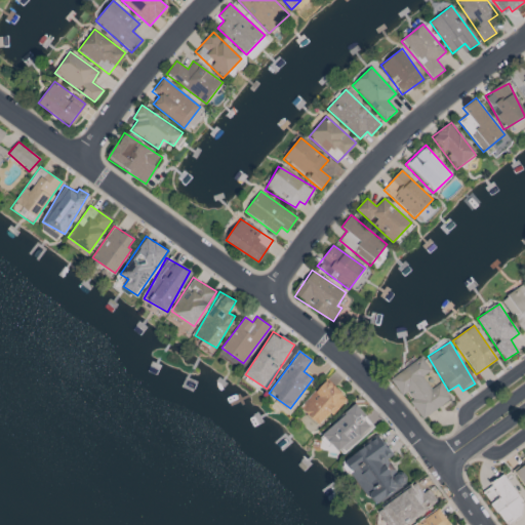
[(451,399),(440,382),(431,389),(422,376),(431,371),(420,357),(390,378),(401,396),(405,393),(422,418),(451,399)]
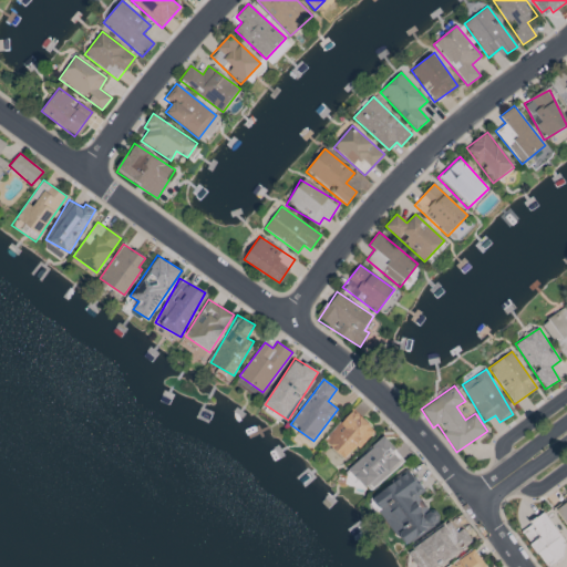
[(374,430),(352,409),(323,440),(346,461),(374,430)]
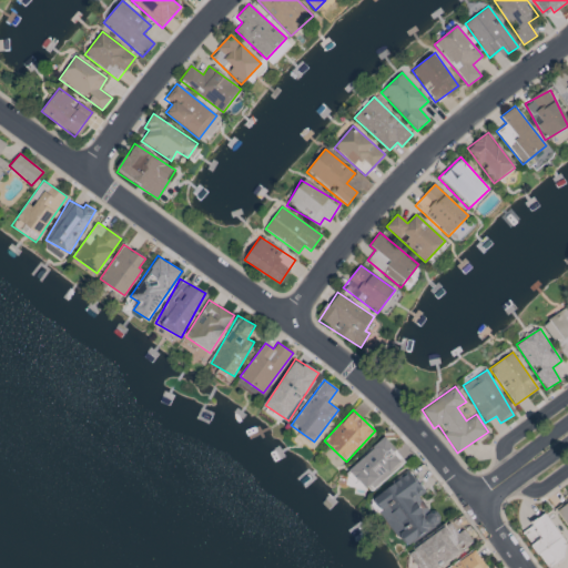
[(385,437),(348,467),(368,493),(405,463),(385,437)]
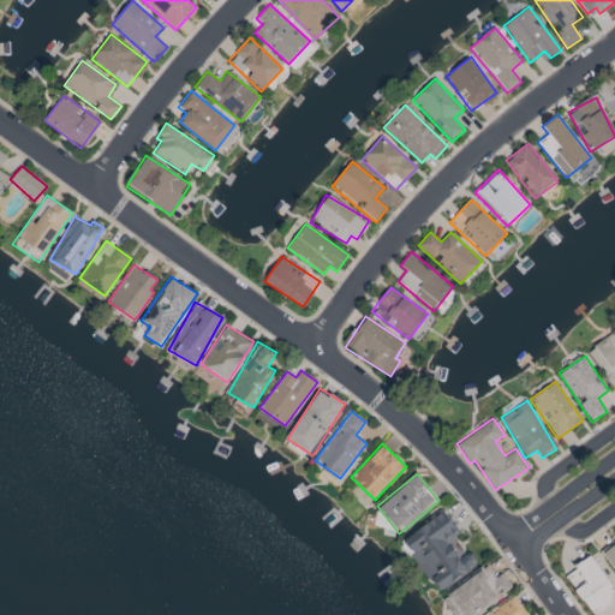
[(475,568),(455,537),(460,533),(445,509),(404,536),(416,555),(437,591),(475,568)]
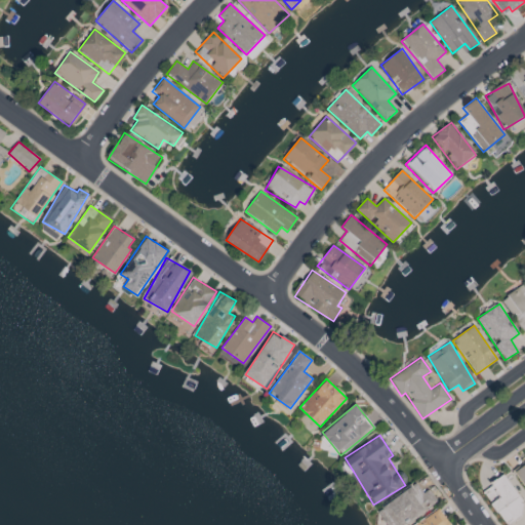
[(524,485),(514,470),(524,460),(524,485)]
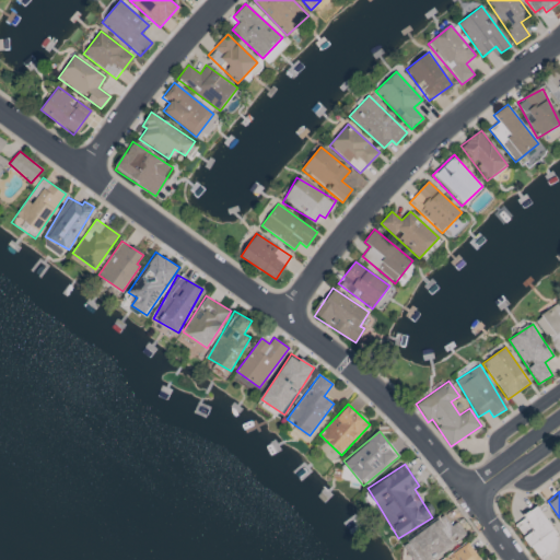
[(557,548),(553,550),(555,551),(544,559),(541,559),(515,525),(525,517),(523,514),(529,510),(531,511),(536,506),(559,536),(557,548)]
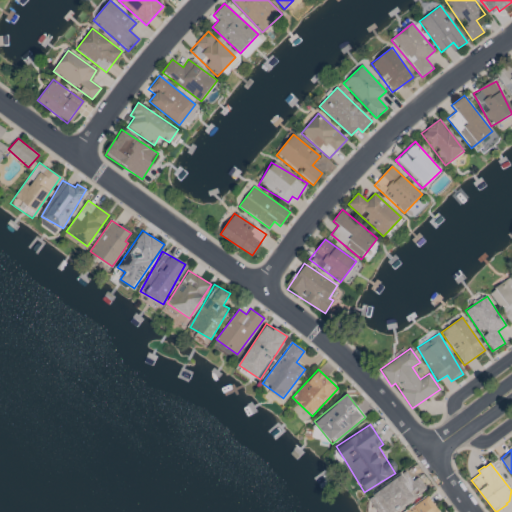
[(406,472),(414,481),(418,478),(427,489),(396,511),(386,511),(375,496),(406,472)]
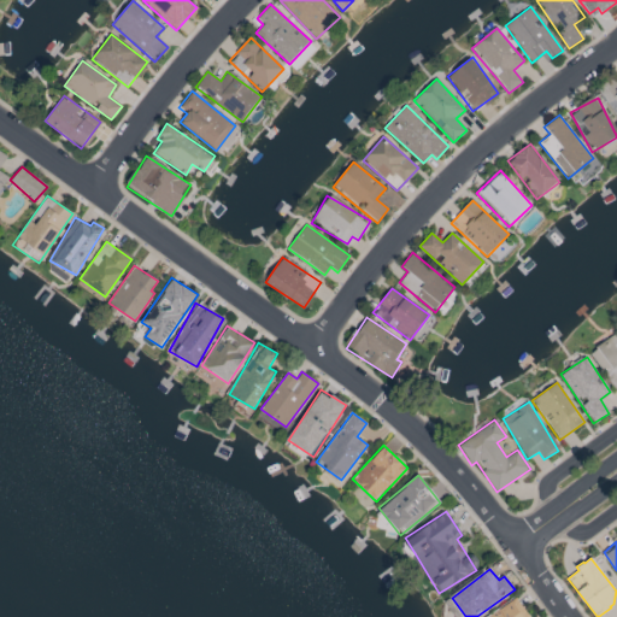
[(486,616),(513,598),(519,606),(522,605),(530,616),(486,616)]
